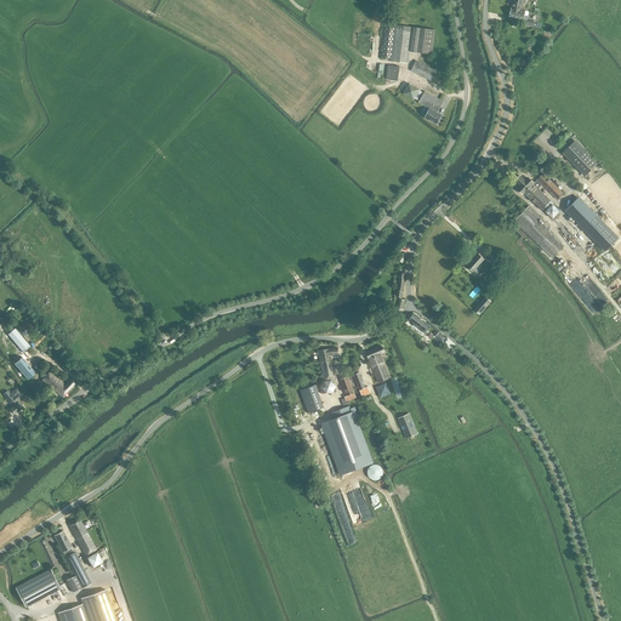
[(522,10),(523,0),(513,0),(512,9),(522,10)]
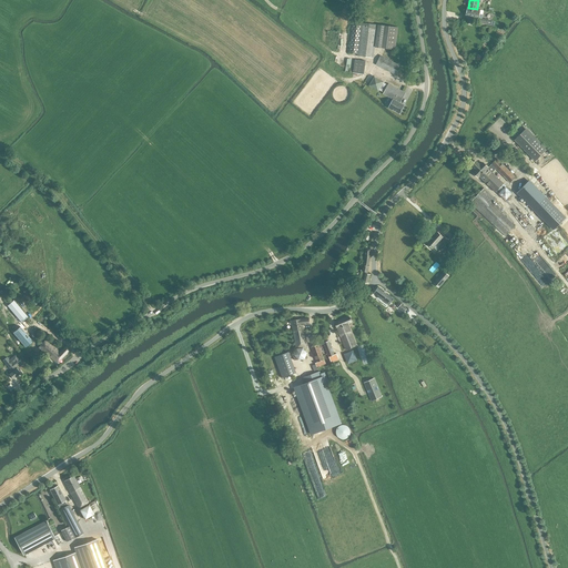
[(492,20),(482,19),(484,10),(477,9),(468,8),(467,7),(466,16),(480,18),(479,22),(490,24),(492,20)]
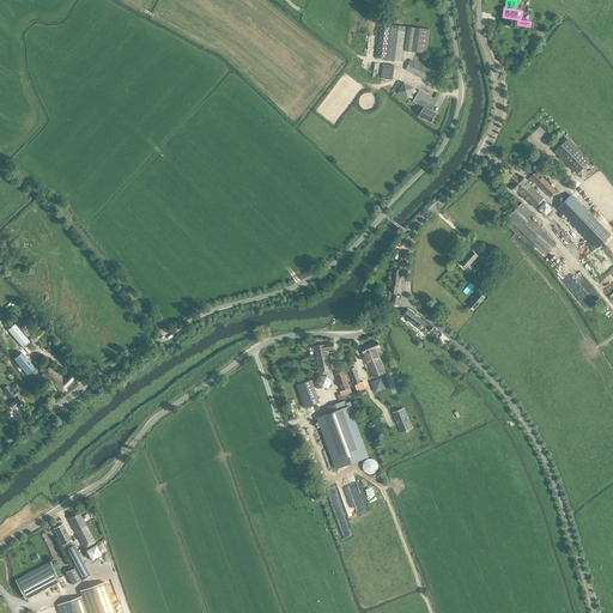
[(376,58),(386,58),(386,60),(404,62),(405,50),(428,53),(430,29),(416,28),(413,28),(381,24),(376,58)]
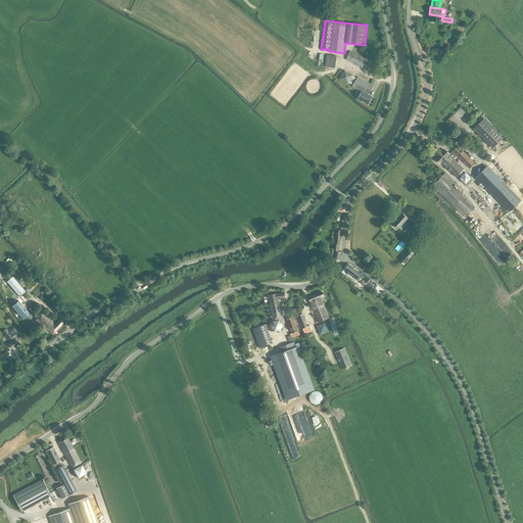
[(365,69),(370,61),(350,51),(346,59),(365,69)]
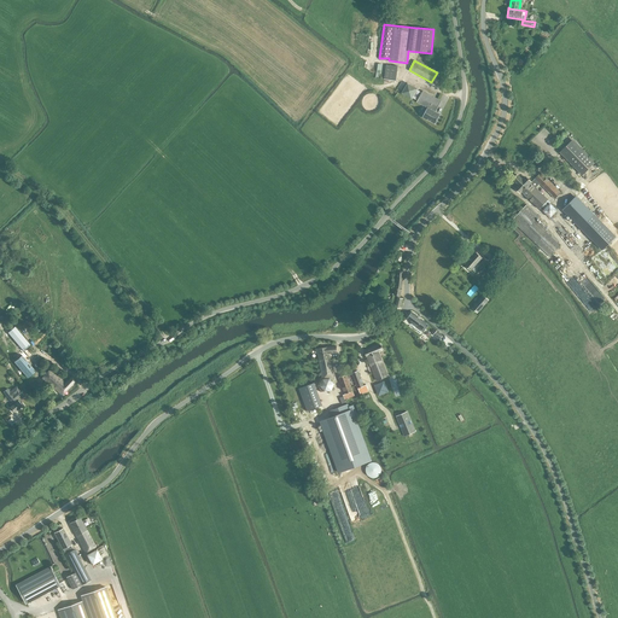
[(384,83),(386,83),(386,81),(396,81),(398,66),(386,64),(384,77),(384,83)]
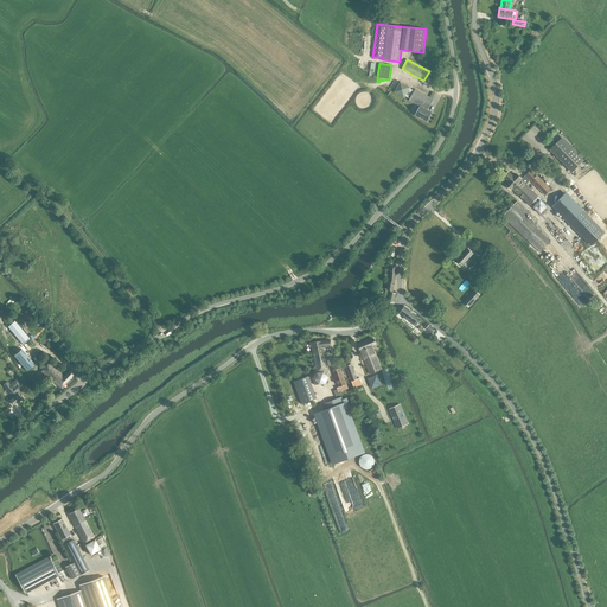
[(409,88),(410,87),(400,82),(394,91),(404,97),(409,88)]
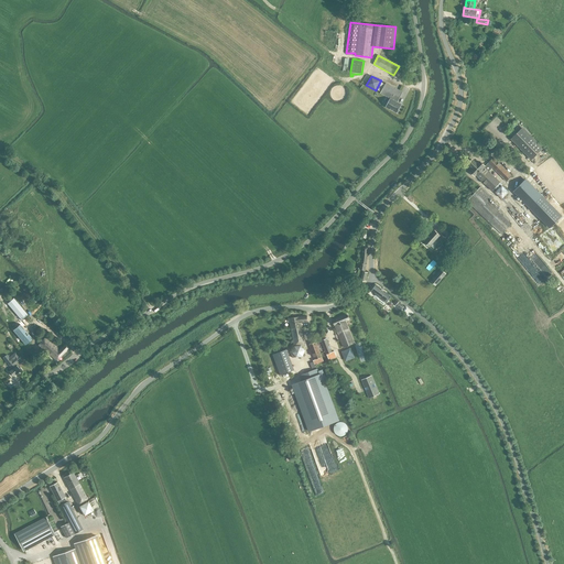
[(380,93),(390,98),(398,102),(402,91),(386,83),(380,93)]
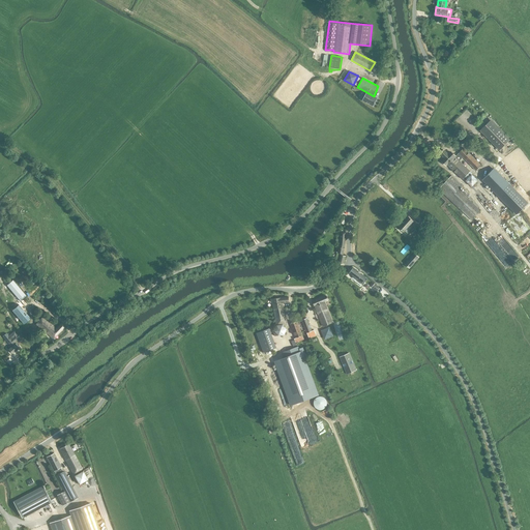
[(377,98),(374,96),(366,92),(362,99),(374,106),(377,98)]
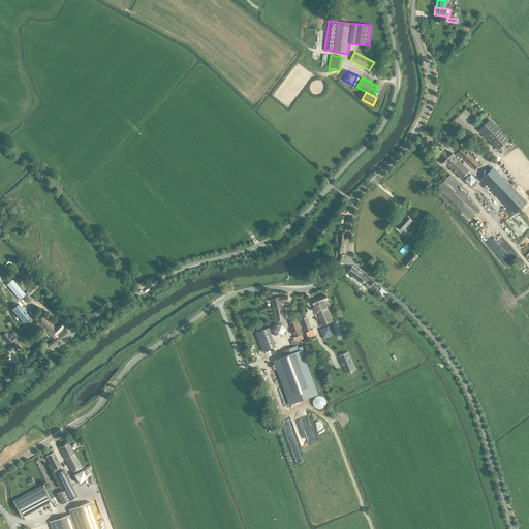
[(479,130),(498,150),(509,139),(491,120),(479,130)]
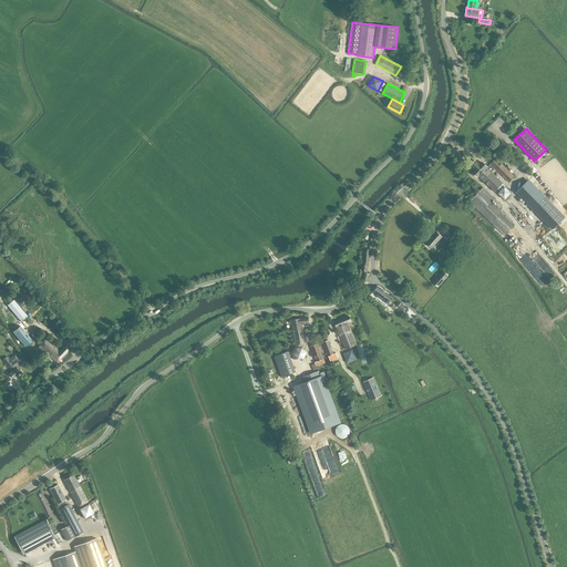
[(488,169),(490,168),(491,167),(492,168),(493,166),(509,183),(515,177),(496,158),(491,164),(487,167),(483,163),(480,165),(475,161),(472,165),(476,169),(473,172),(477,177),(478,176),(495,192),(503,184),(503,183),(504,183),(505,179),(495,171),(492,174),(488,169)]
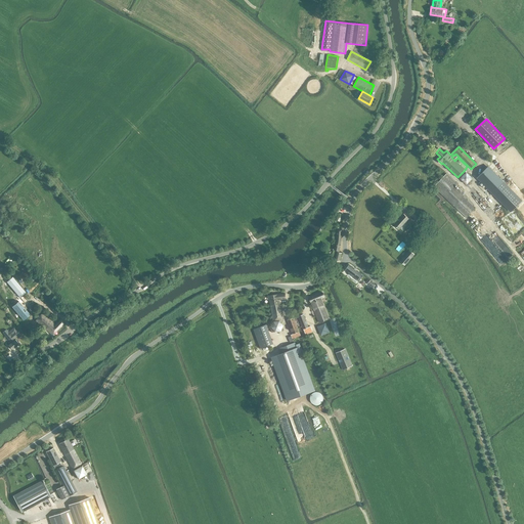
[(489,167),(478,178),(511,212),(522,201),(489,167)]
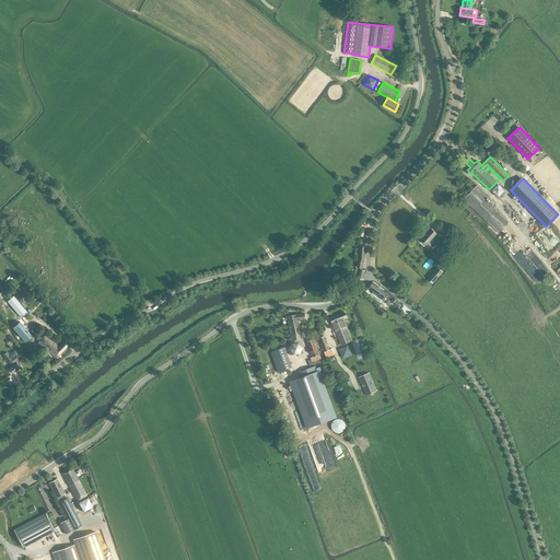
[(499,184),(492,191),(499,197),(505,190),(499,184)]
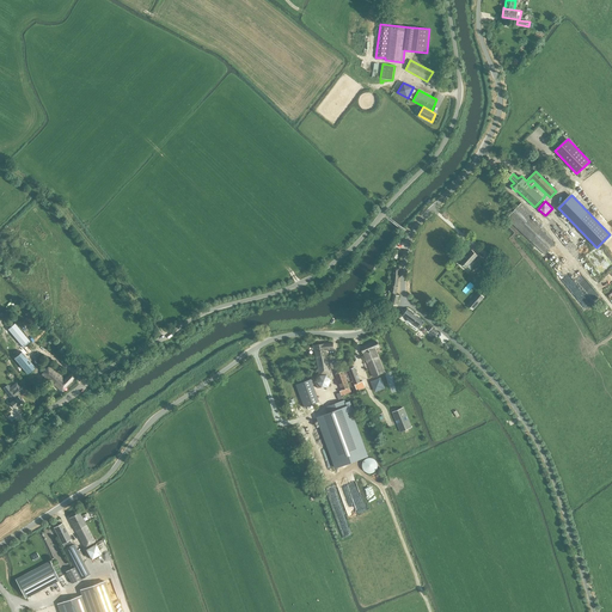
[(507,219),(508,220),(544,255),(555,244),(552,242),(554,239),(530,218),(531,216),(530,215),(532,212),(527,208),(525,212),(519,206),(507,219)]
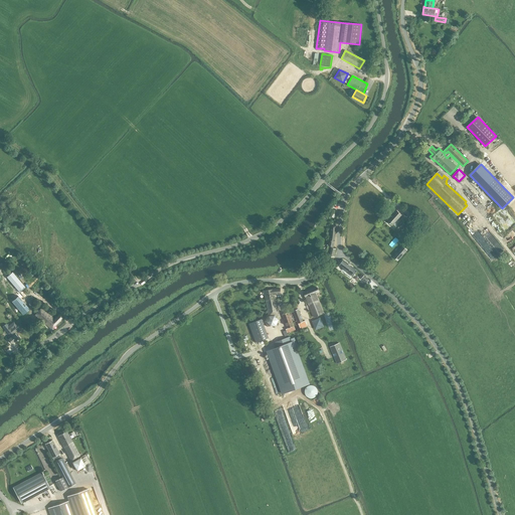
[(397,227),(403,221),(399,217),(402,214),(397,209),(387,220),(392,225),(393,224),(397,227)]
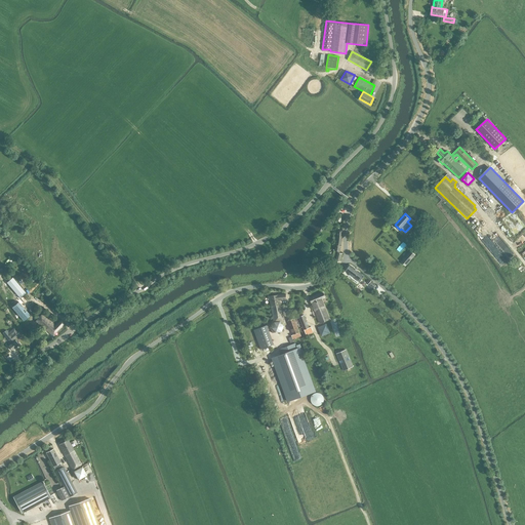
[(335,250),(337,251),(335,260),(338,261),(340,260),(342,253),(339,252),(341,241),(344,231),(338,230),(337,241),(335,241),(334,249),(335,250)]
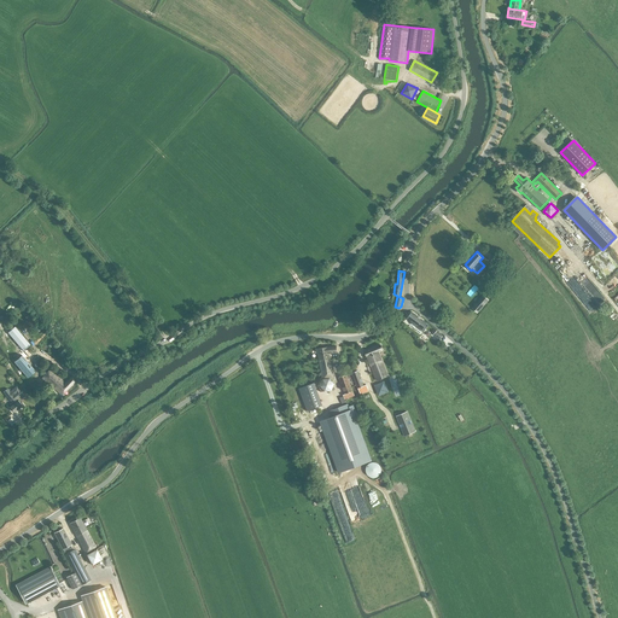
[(590,312),(606,299),(593,283),(589,286),(588,284),(584,287),(575,275),(567,281),(590,312)]
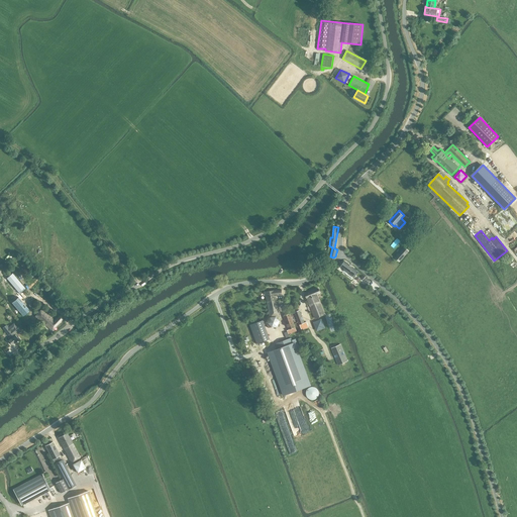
[(400,262),(409,251),(404,247),(395,257),(400,262)]
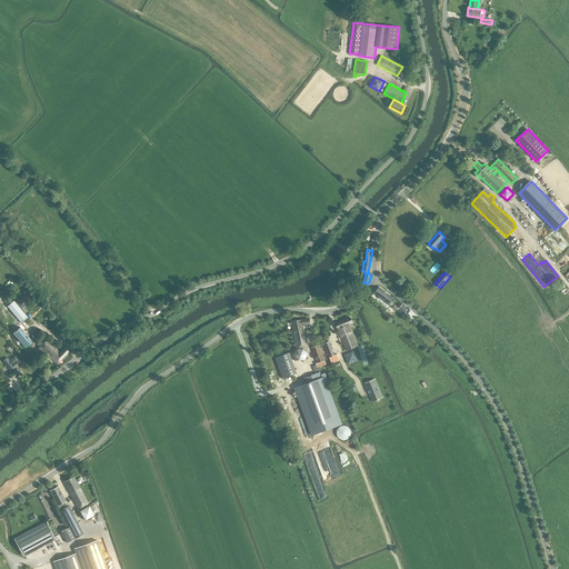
[(379,288),(375,293),(378,296),(375,300),(388,309),(391,303),(389,302),(393,297),(379,288)]
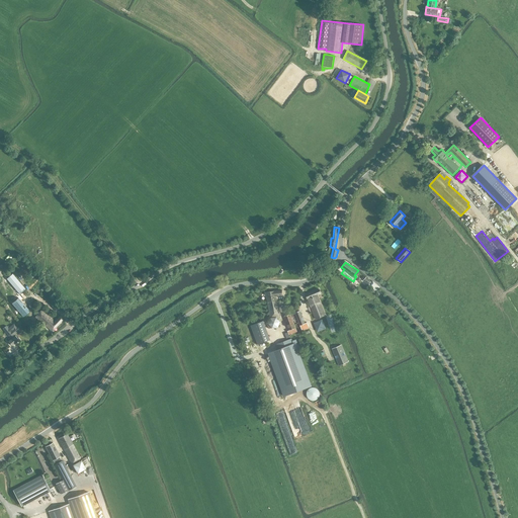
[(11,271),(14,274),(20,268),(17,265),(11,271)]
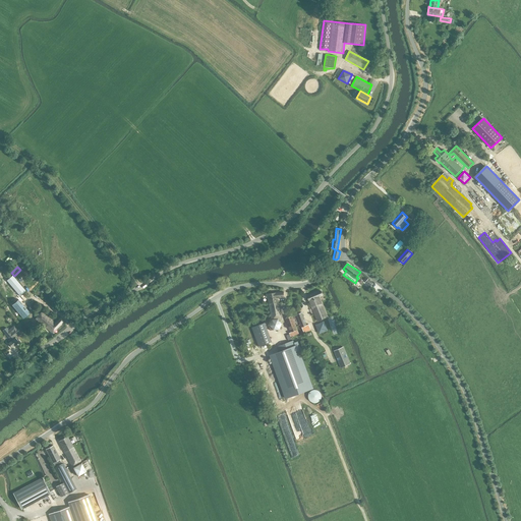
[(20,298),(24,294),(11,279),(6,283),(20,298)]
